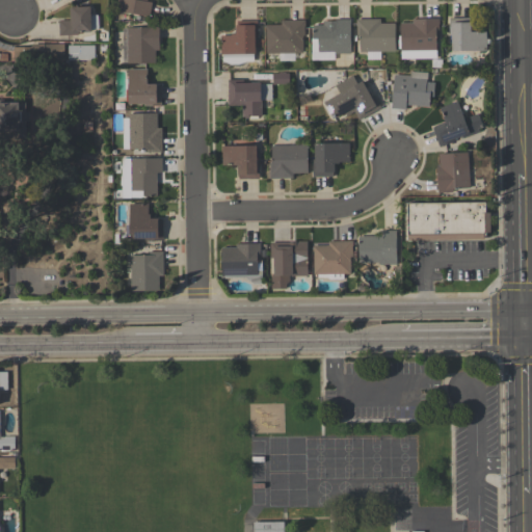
[(147,0),(147,2),(152,3),(149,18),(115,11),(117,0),(147,0)]
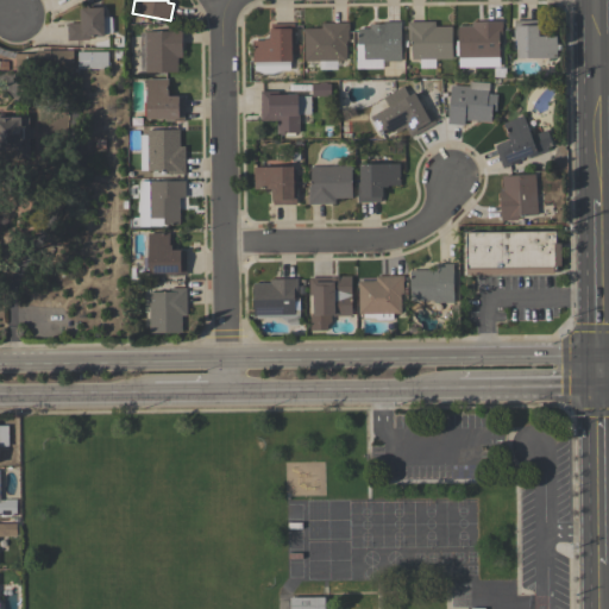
[(80,11),(82,11),(82,10),(105,8),(106,38),(89,39),(89,41),(68,42),(68,25),(81,24),(80,11)]
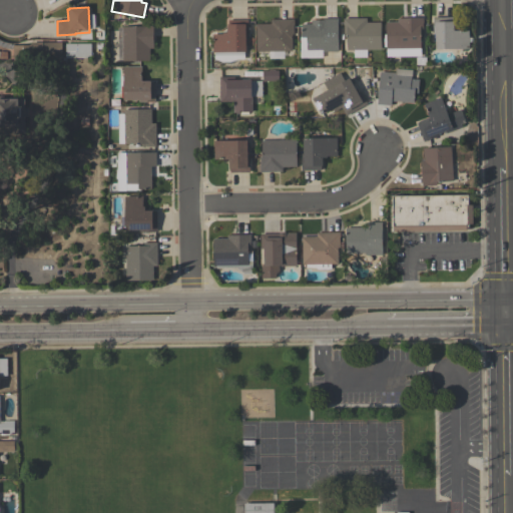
[(469,31),(469,50),(435,50),(435,42),(432,42),(432,34),(433,34),(433,18),(454,18),(454,31),(469,31)]
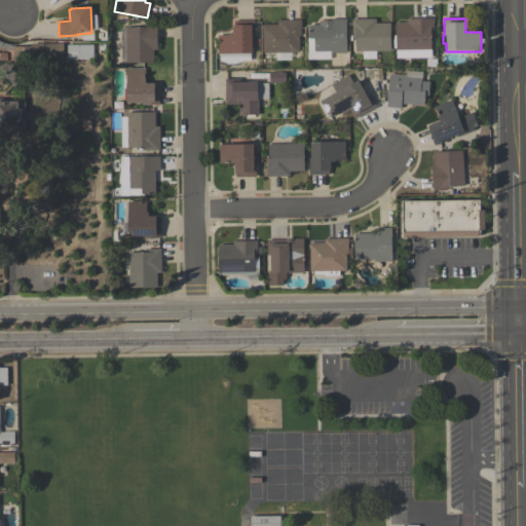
[(346,20),(347,53),(331,54),(331,52),(315,52),(314,40),(309,40),(309,26),(320,26),(320,22),(331,22),(331,21),(346,20)]
